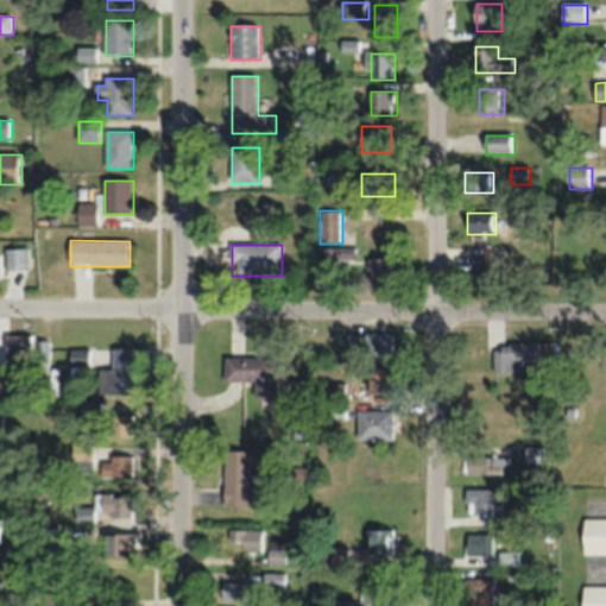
[(31,271),(31,250),(7,250),(7,271),(31,271)]
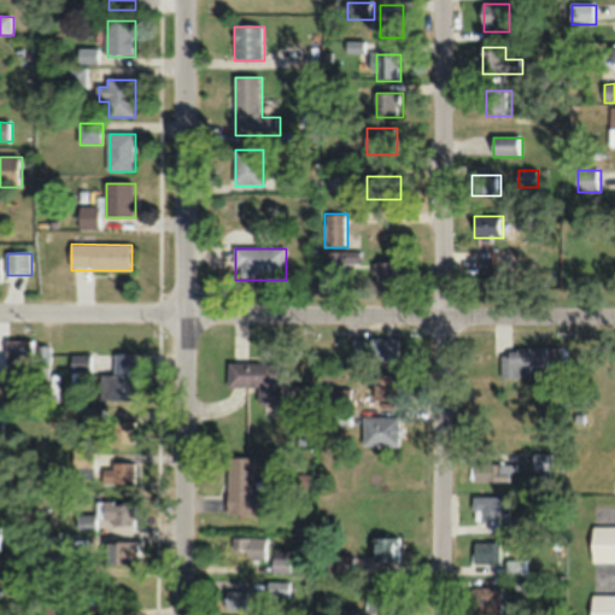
[(327,273),(347,273),(347,267),(361,267),(361,253),(327,253),(327,273)]
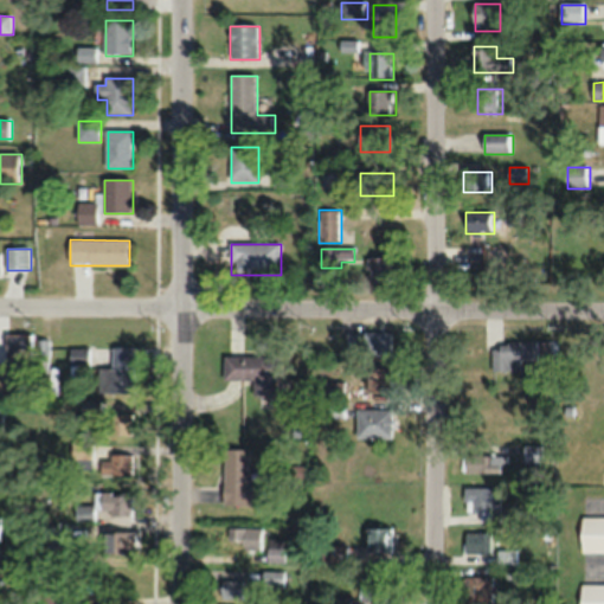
[(392,258),(373,258),(373,284),(392,284),(392,258)]
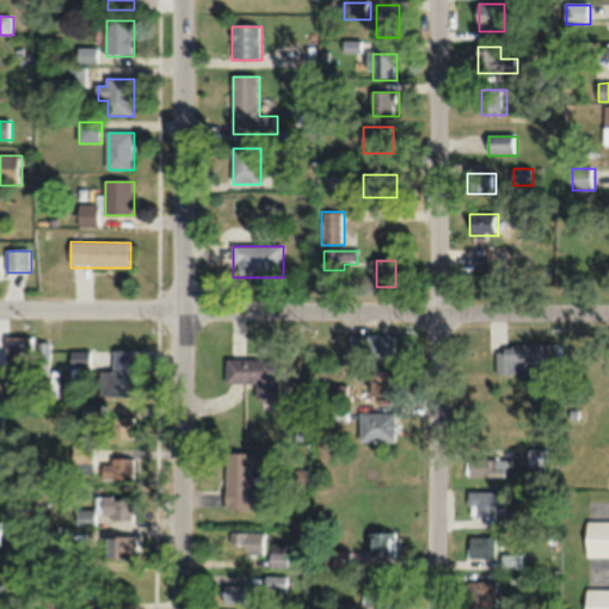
[(395,361),(395,337),(351,337),(351,361),(395,361)]
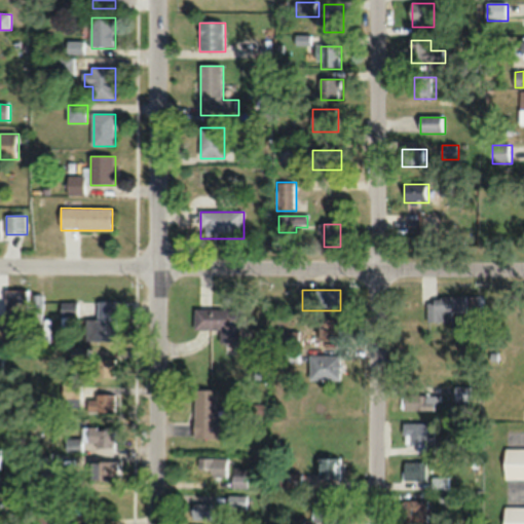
[(7,316),(29,316),(29,291),(7,291),(7,316)]
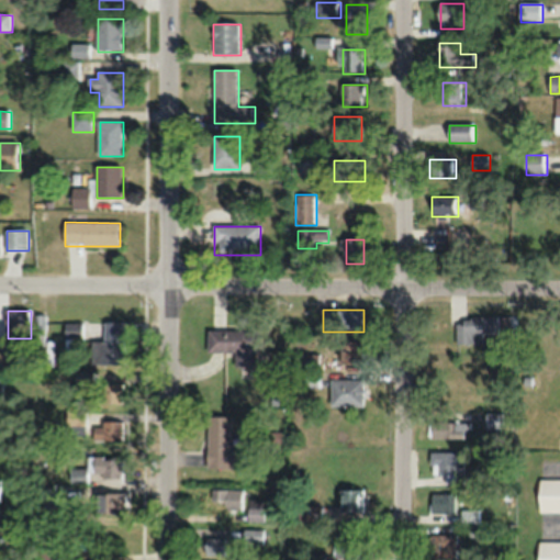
[(517,318),(457,317),(457,345),(485,345),(485,336),(517,336),(517,318)]
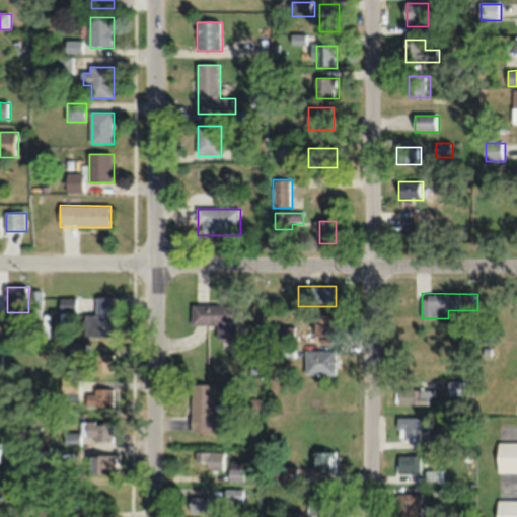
[(114,337),(114,298),(96,298),(96,315),(86,315),(86,337),(114,337)]
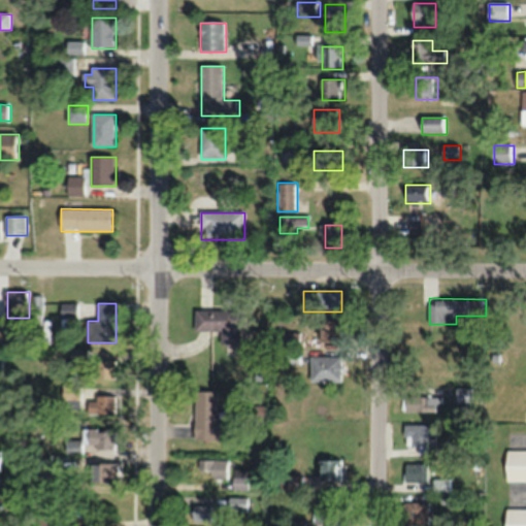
[(62,318),(79,318),(79,304),(62,304),(62,318)]
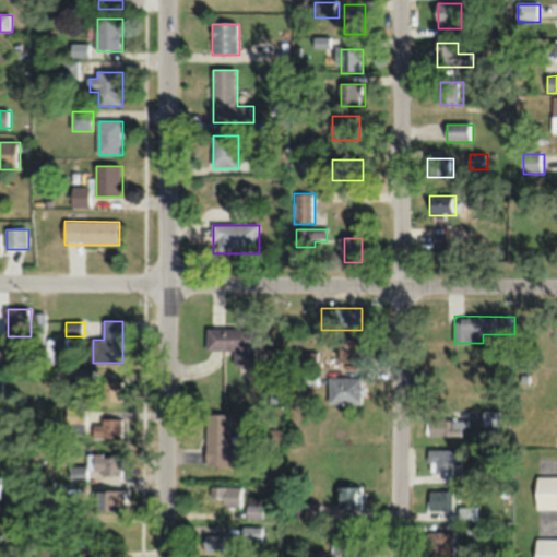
[(234,351),(234,363),(255,363),(255,353),(261,353),(261,330),(206,330),(206,351),(234,351)]
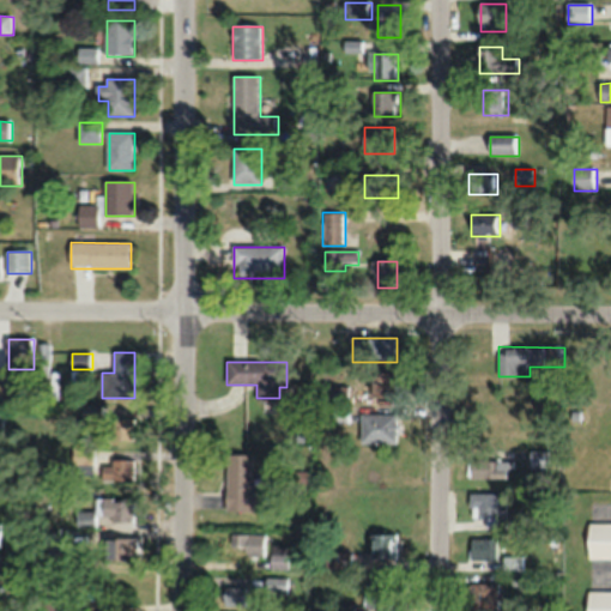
[(399,374),(373,374),(373,398),(399,398),(399,374)]
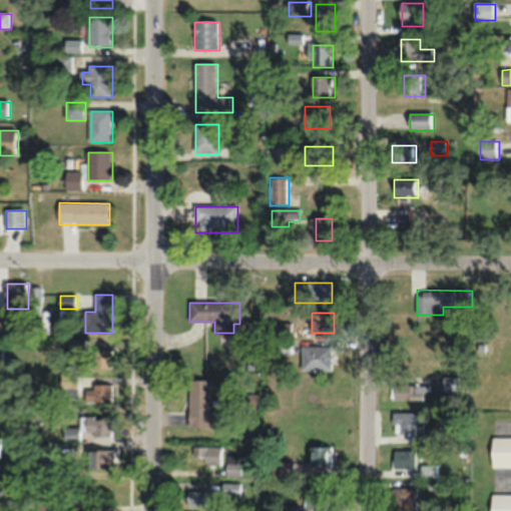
[(303,348),(303,373),(333,373),(333,348),(303,348)]
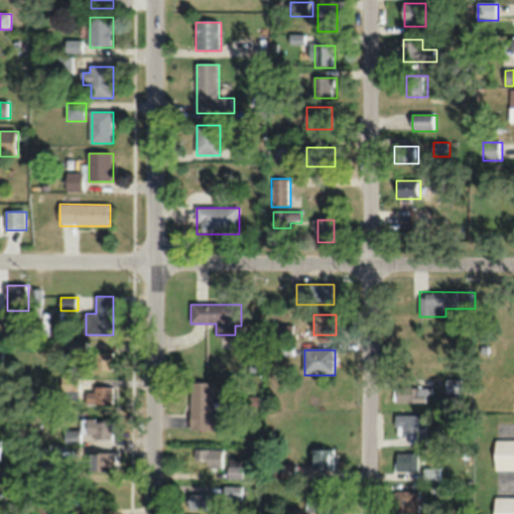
[(94,370),(113,370),(113,353),(94,353),(94,370)]
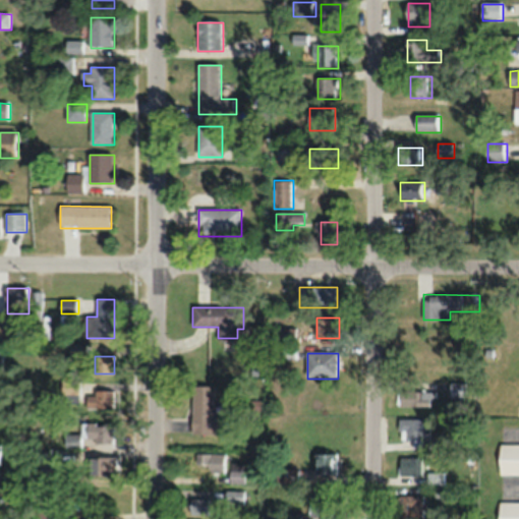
[(467,399),(467,384),(452,384),(452,399),(467,399)]
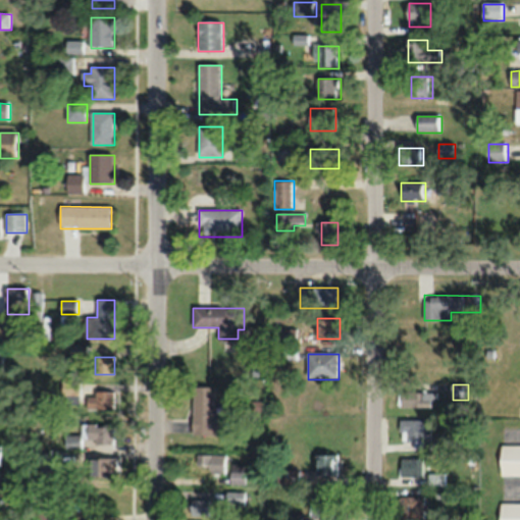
[(217,387),(193,387),(193,436),(217,436),(217,387)]
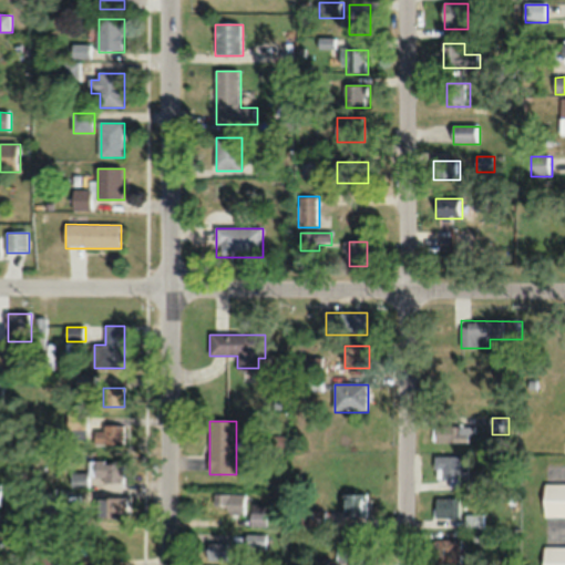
[(103,427),(103,433),(94,433),(94,445),(124,445),(124,427),(103,427)]
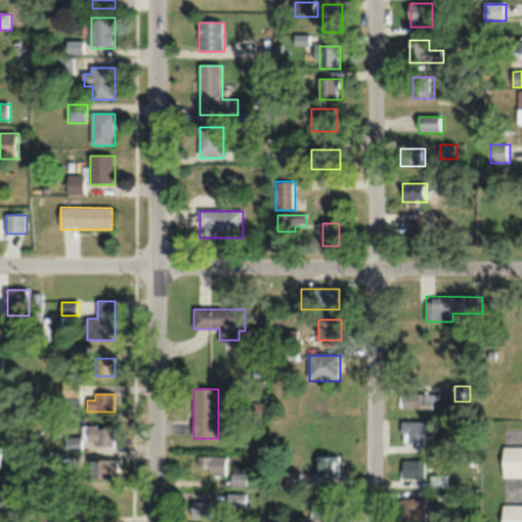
[(438,409),(438,394),(403,394),(403,409),(438,409)]
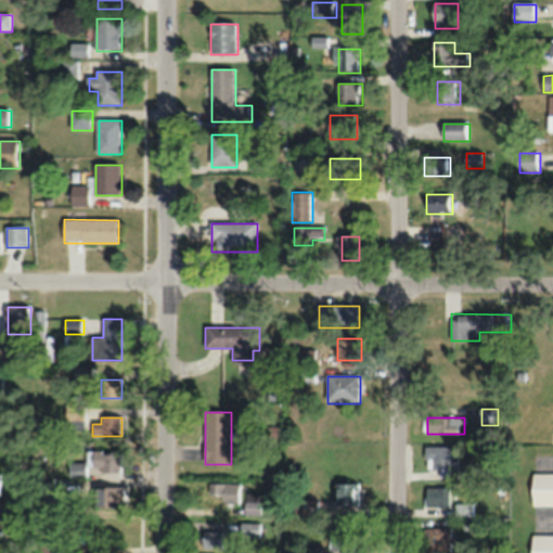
[(459,478),(459,448),(427,448),(427,478),(459,478)]
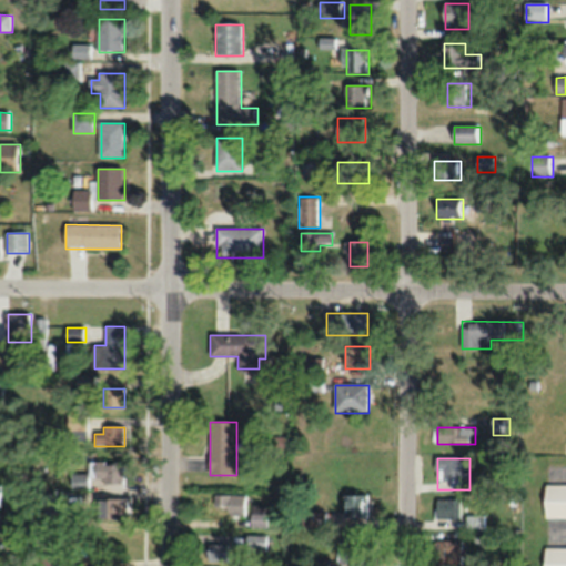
[(124,463),(89,463),(89,483),(124,483),(124,463)]
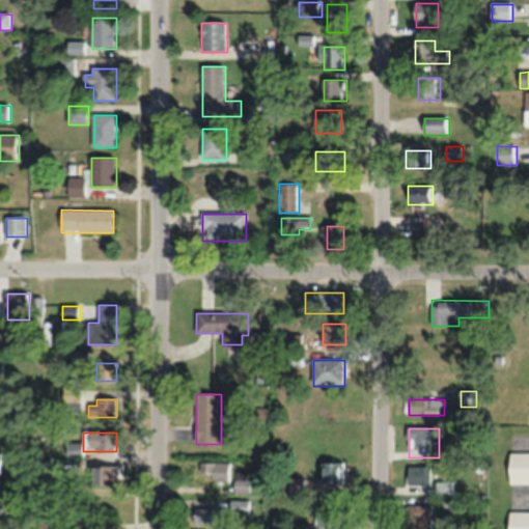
[(528,435),(512,435),(512,451),(528,451),(528,435)]
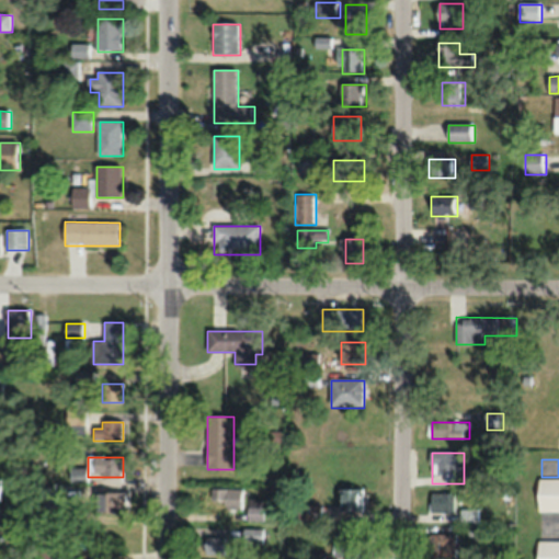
[(558,479),(539,479),(539,539),(558,539),(558,479)]
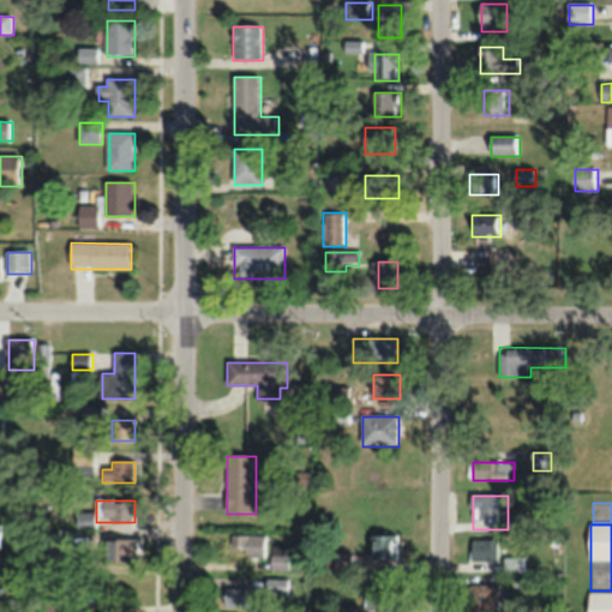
[(232,559),(267,559),(267,537),(232,537),(232,559)]
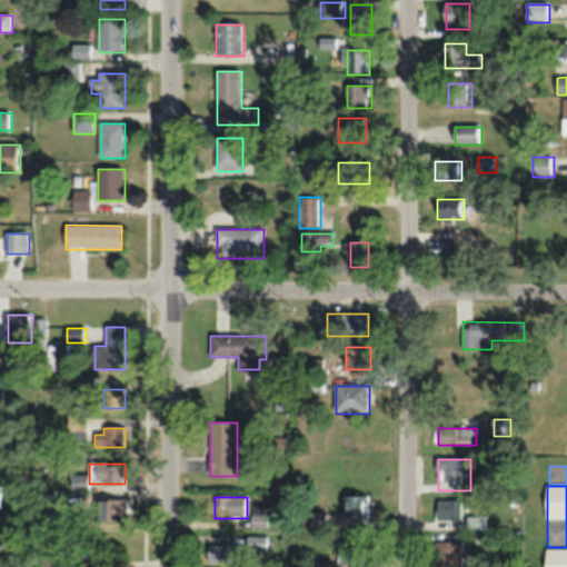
[(345,519),(369,519),(369,497),(345,497),(345,519)]
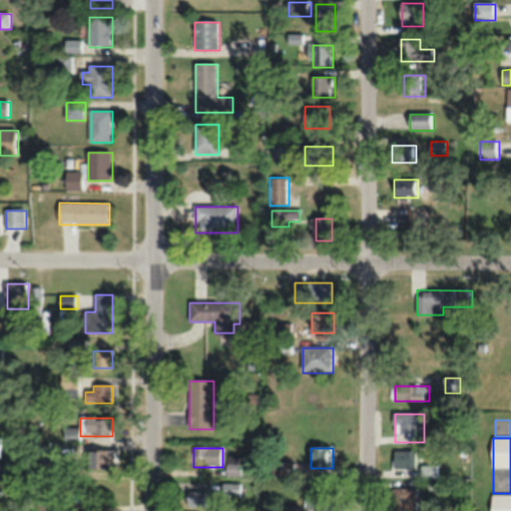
[(88,451),(88,469),(116,469),(116,451),(88,451)]
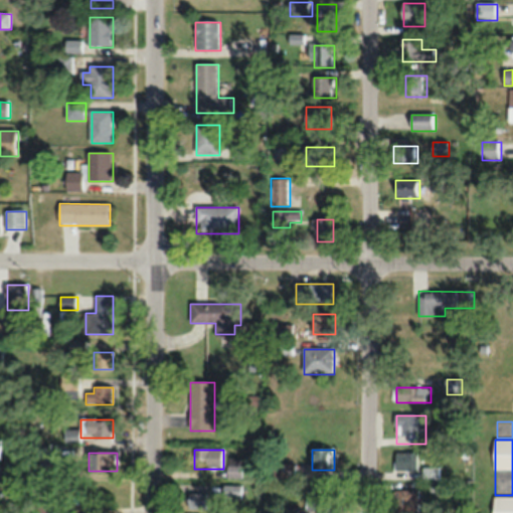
[(418,454),(394,454),(394,472),(418,472),(418,454)]
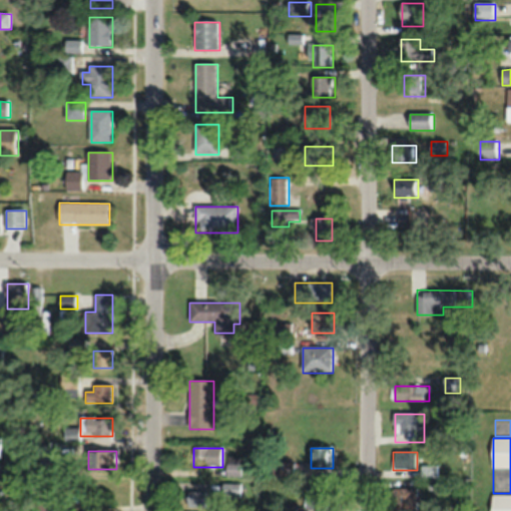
[(241,457),(227,457),(227,477),(241,477),(241,457)]
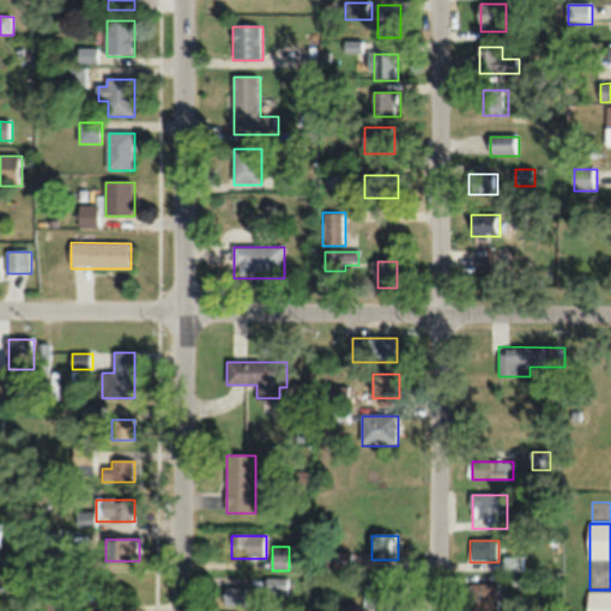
[(522,572),(522,558),(504,558),(504,572),(522,572)]
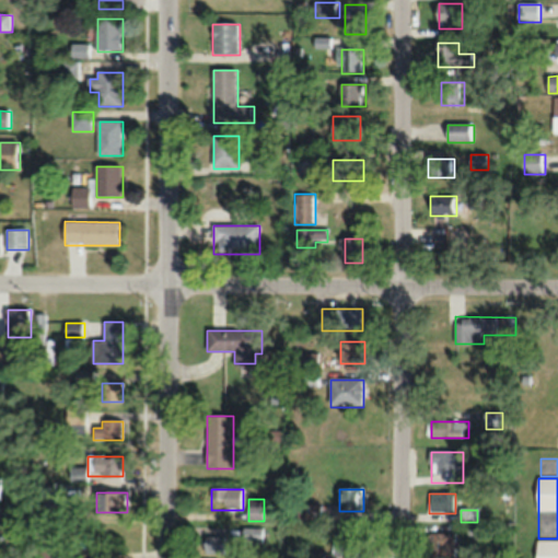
[(335,527),(335,556),(369,556),(369,527),(335,527)]
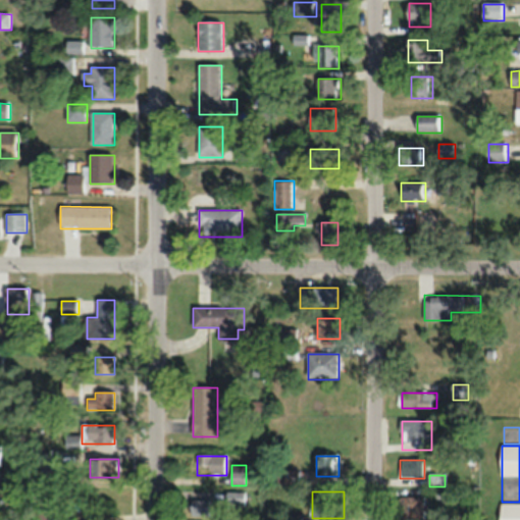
[(227,507),(246,507),(246,492),(227,492),(227,507)]
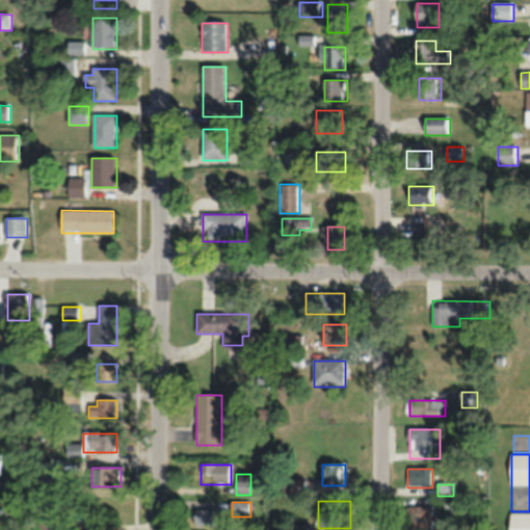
[(408,507),(408,529),(434,529),(434,507),(408,507)]
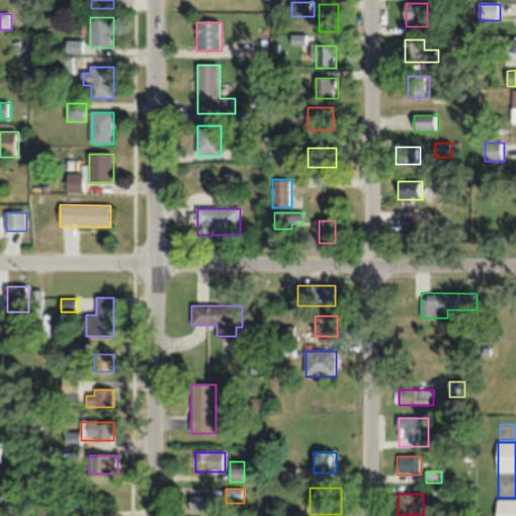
[(189,513),(210,513),(210,498),(189,498),(189,513)]
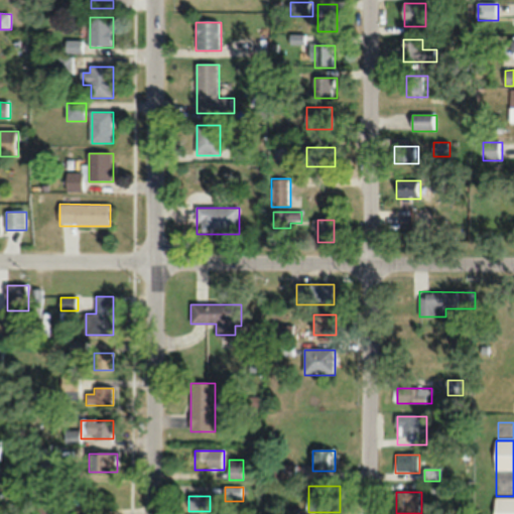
[(513,513),(513,498),(495,499),(494,513),(513,513)]
